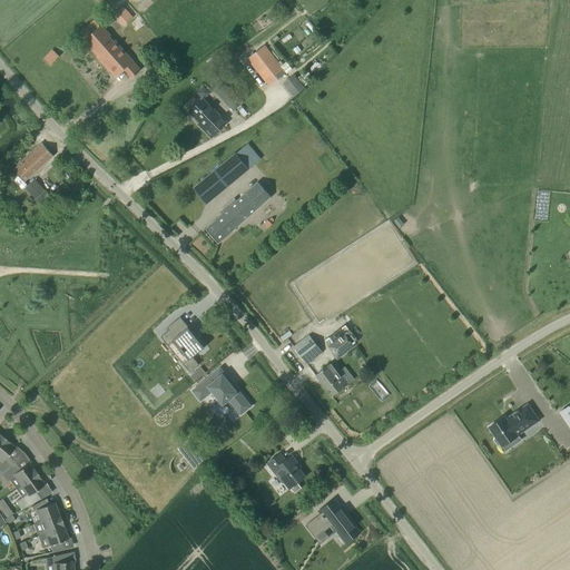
[(110,12),(120,26),(131,18),(121,5),(110,12)]
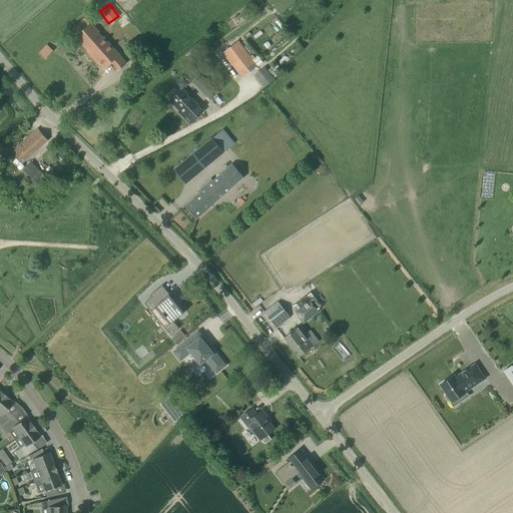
[(98,32),(100,31),(97,28),(96,29),(91,23),(90,24),(84,19),(71,32),(88,51),(87,52),(95,61),(96,60),(104,69),(112,63),(118,70),(127,63),(104,36),(102,37),(98,32)]
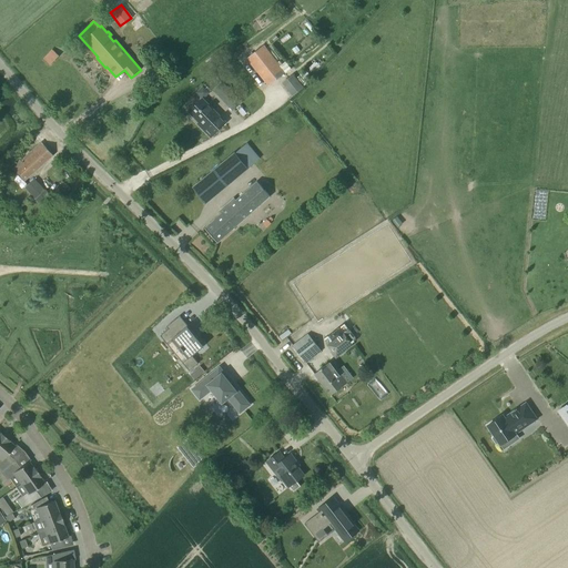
[(269,85),(284,73),(263,46),(247,59),(269,85)]
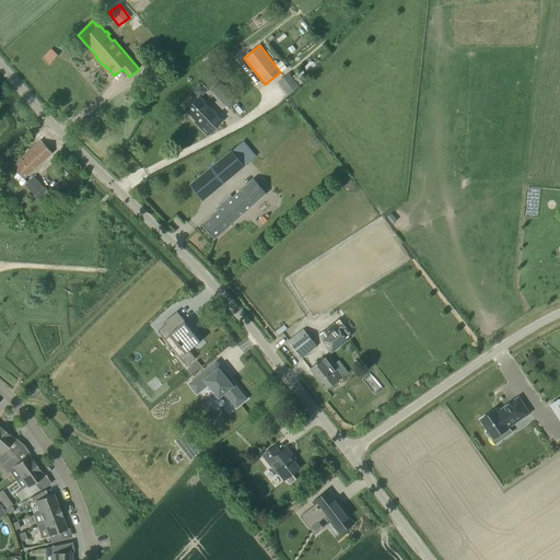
[(58,56),(51,49),(43,59),(49,66),(58,56)]
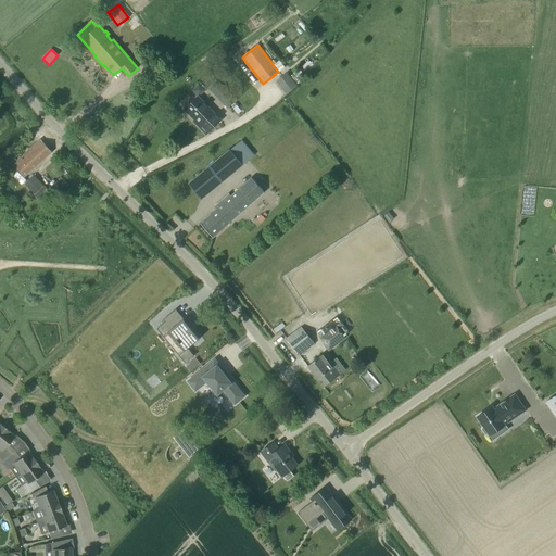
[(287,73),(276,81),(287,95),(298,86),(287,73)]
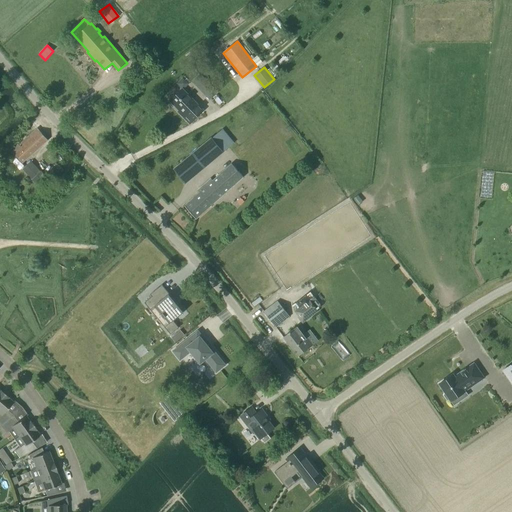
[(192,82),(209,100),(218,92),(201,74),(192,82)]
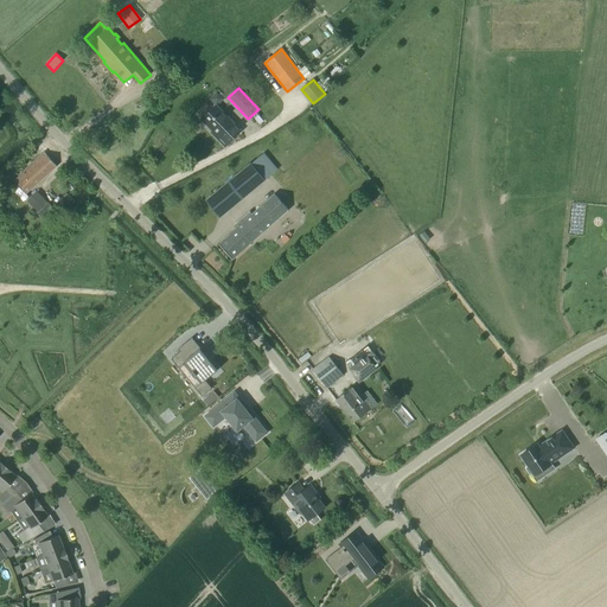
[(216,93),(219,95),(218,96),(222,100),(228,95),(223,91),(219,89),(216,93)]
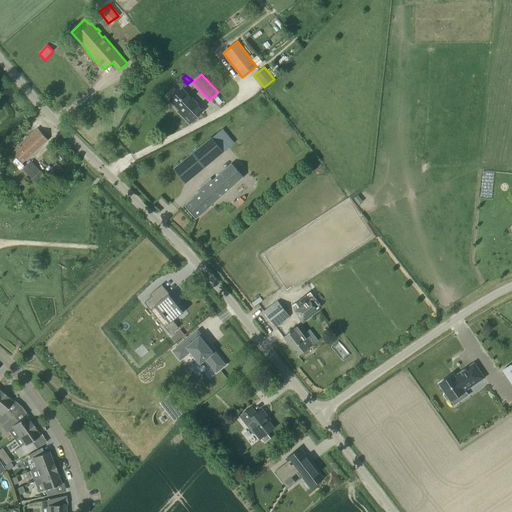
[(181,114),(190,124),(203,111),(182,89),(170,101),(182,113),(181,114)]
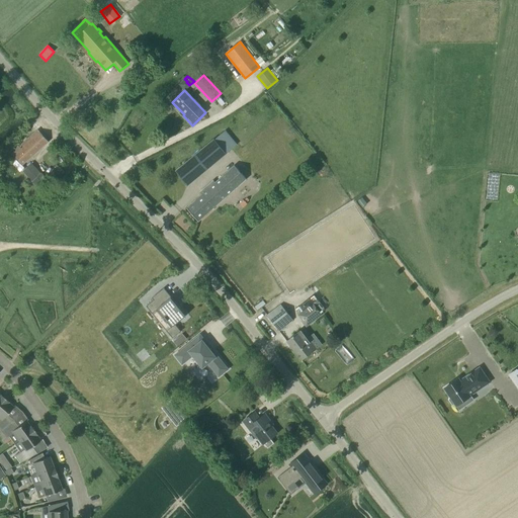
[(214,140),(176,172),(187,186),(226,154),(226,153),(236,144),(226,131),(214,140)]
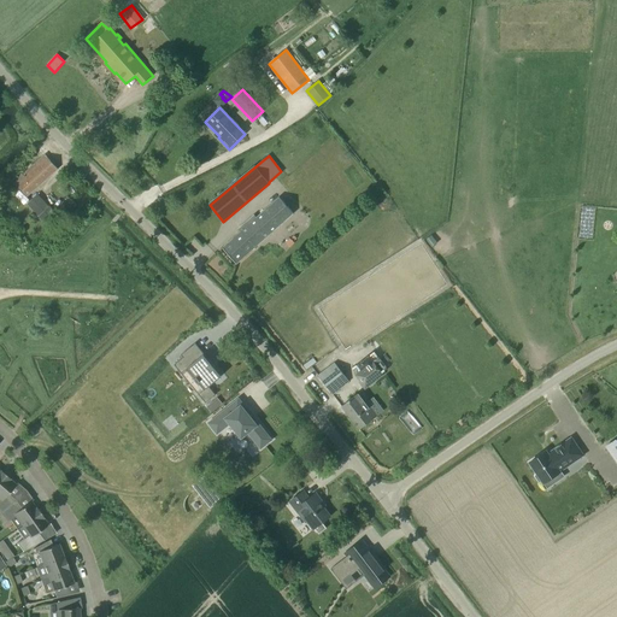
[(27,198),(58,169),(47,158),(25,177),(23,175),(13,183),(27,198)]
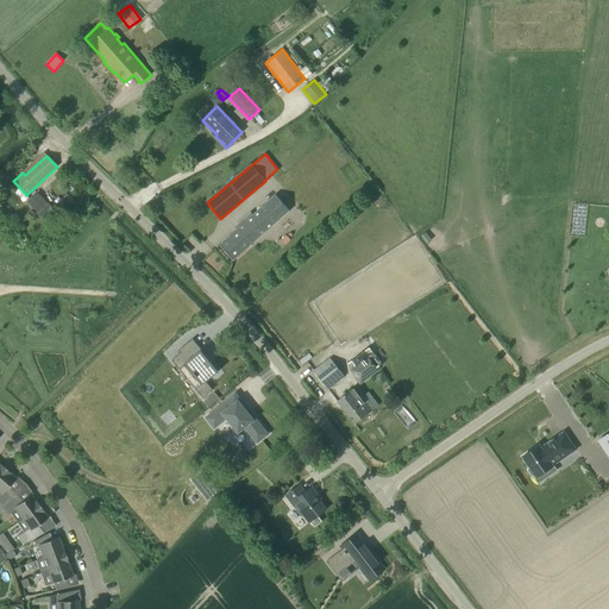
[(58,215),(37,193),(27,202),(48,225),(58,215)]
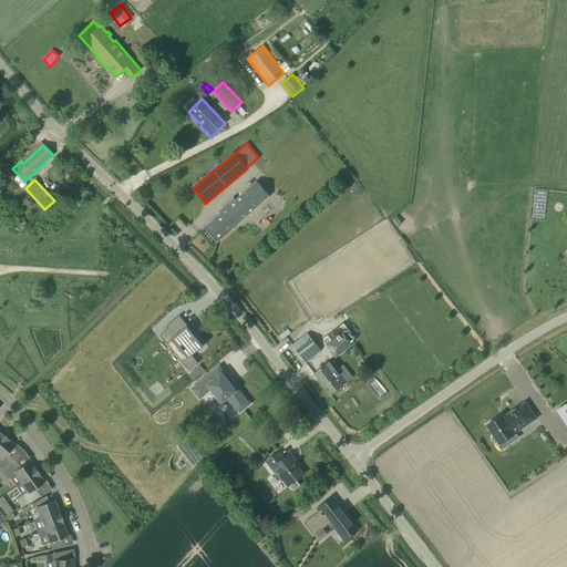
[(217,243),(269,196),(257,182),(236,200),(234,198),(219,210),(222,214),(205,228),(217,243)]
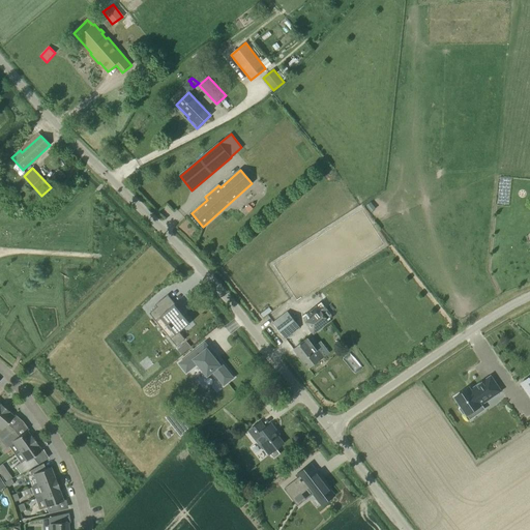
[(163,305),(158,310),(164,316),(167,314),(182,331),(195,321),(178,302),(175,305),(168,296),(160,302),(163,305)]
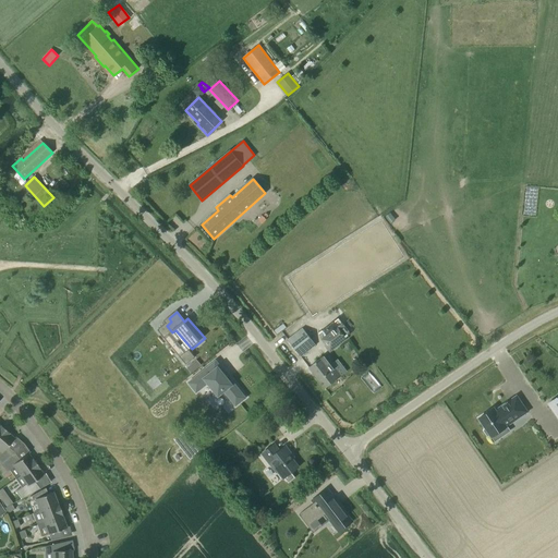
[(329,351),(347,339),(338,327),(320,339),(329,351)]
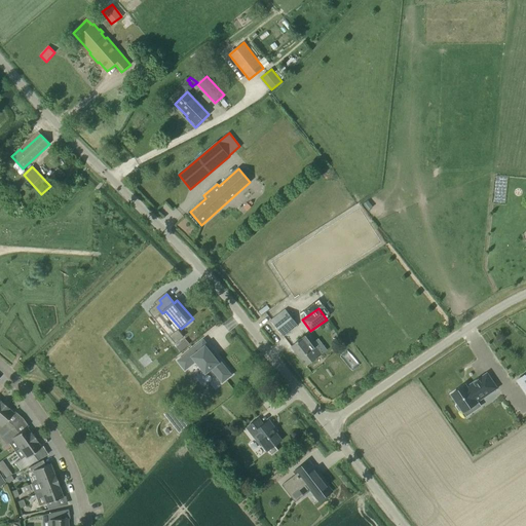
[(271,321),(284,336),(297,326),(286,310),(271,321)]
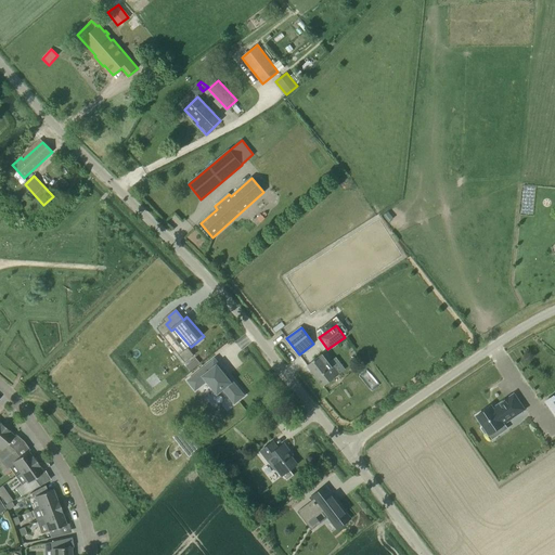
[(327,359),(323,353),(307,365),(323,387),(336,377),(324,361),(327,359)]
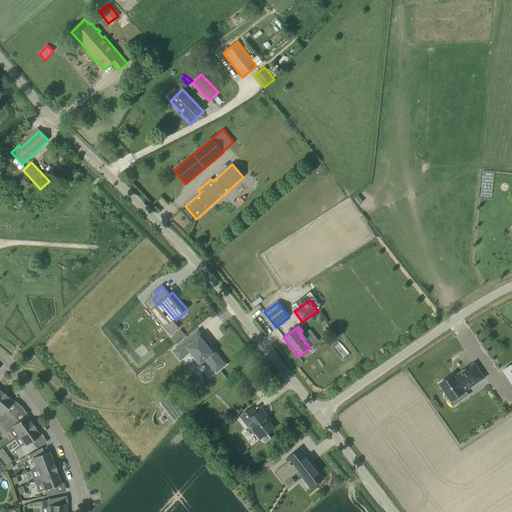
[(198,330),(174,350),(180,358),(191,350),(200,362),(206,358),(216,371),(225,364),(198,330)]
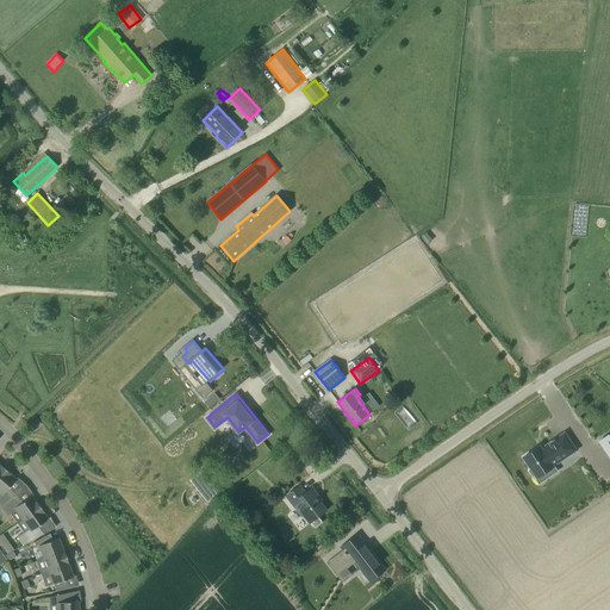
[(545,473),(548,478),(558,472),(554,466),(577,450),(565,433),(542,449),(540,447),(523,458),(530,468),(529,471),(533,477),(536,475),(537,478),(545,473)]
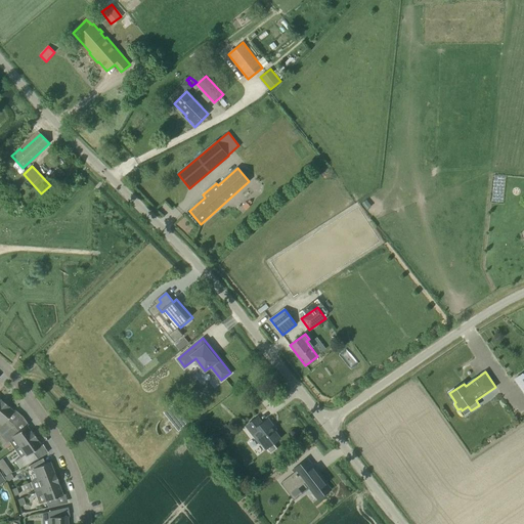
[(523,392),(523,373),(515,380),(523,392)]
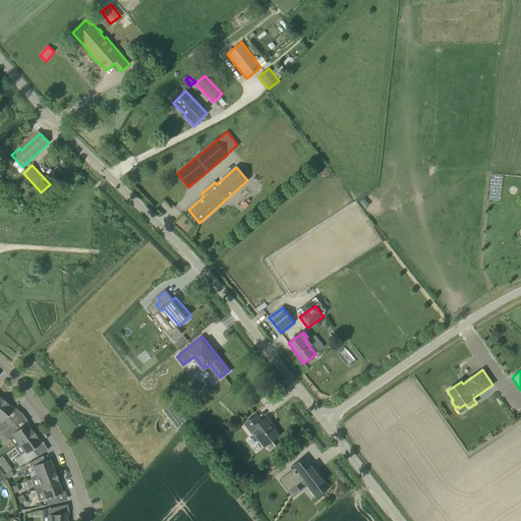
[(0,433),(13,422),(7,416),(13,409),(4,401),(0,405),(0,433)]
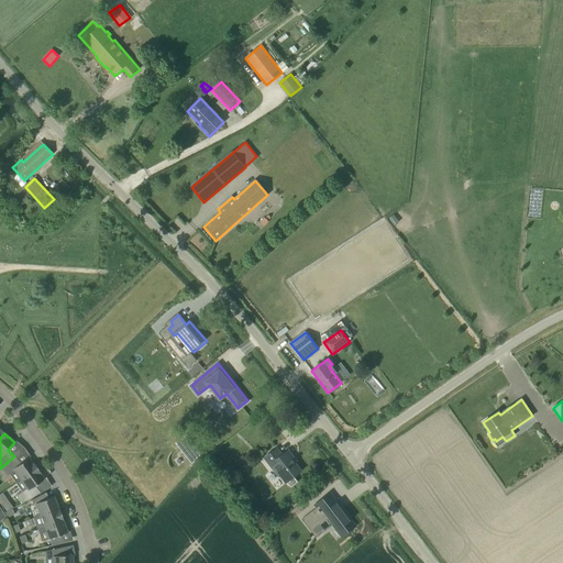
[(282,455),(277,449),(264,457),(279,477),(280,476),(286,484),(301,472),(291,459),(294,457),(288,450),(282,455)]
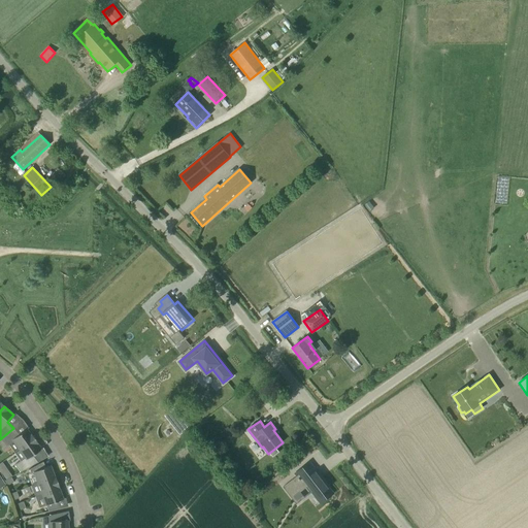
[(228,427),(218,435),(223,442),(233,433),(228,427)]
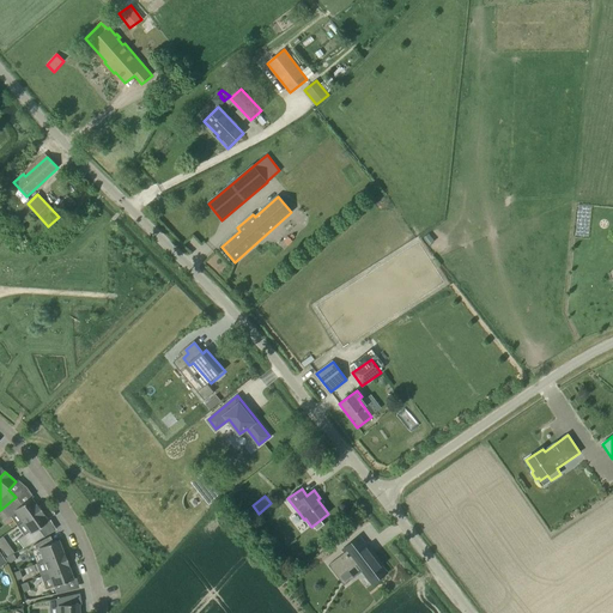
[(11,516),(17,526),(40,510),(31,498),(22,505),(16,497),(0,510),(0,516),(4,522),(11,516)]
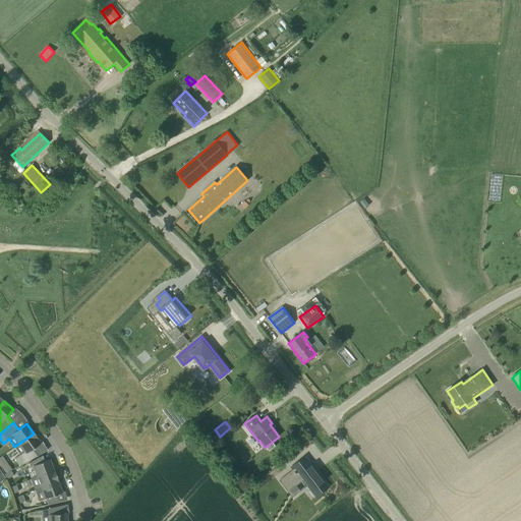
[(20,455),(14,459),(19,466),(38,456),(33,449),(41,443),(34,433),(14,447),(20,455)]
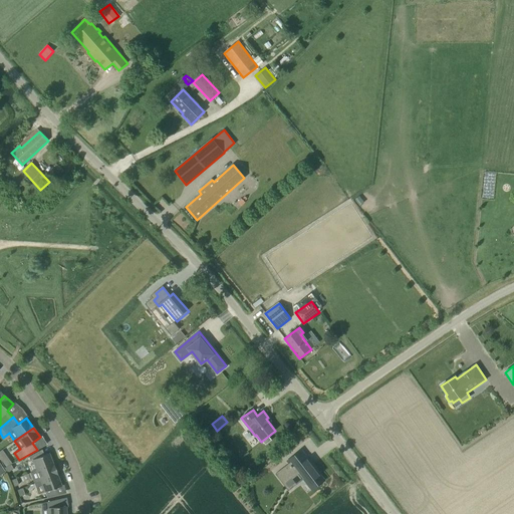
[(32,460),(36,471),(53,464),(49,453),(44,455),(41,450),(28,457),(30,461),(32,460)]
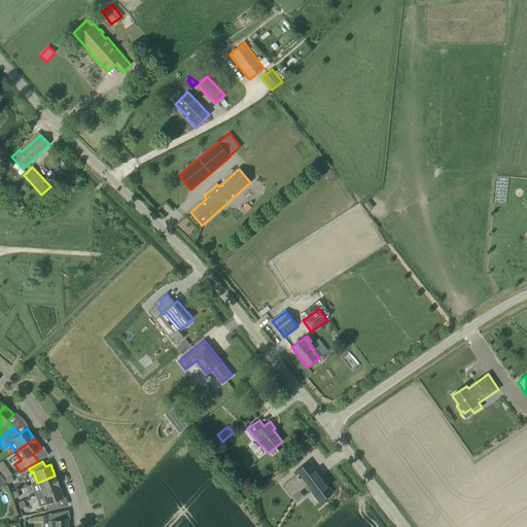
[(295,472),(306,486),(307,485),(320,502),(332,493),(318,475),(316,477),(307,464),(295,472)]
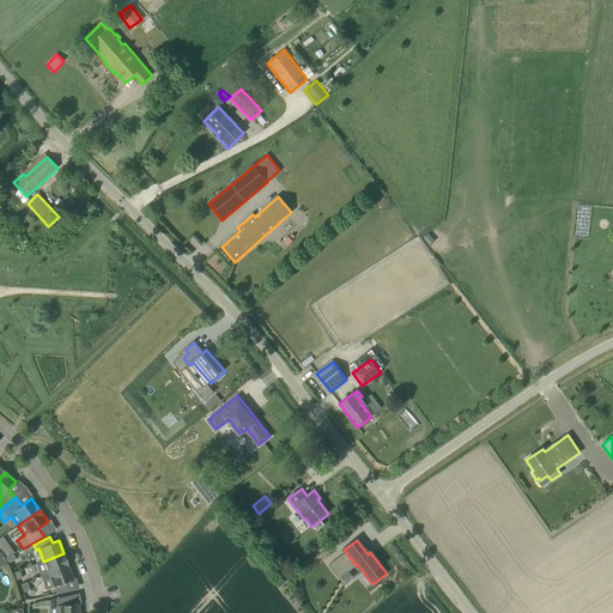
[(340,584),(358,571),(344,551),(326,564),(340,584)]
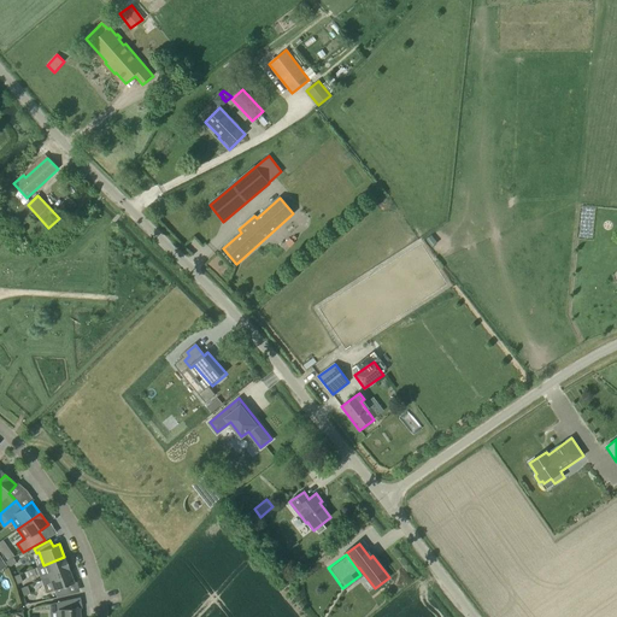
[(69,570),(64,557),(43,565),(48,577),(69,570)]
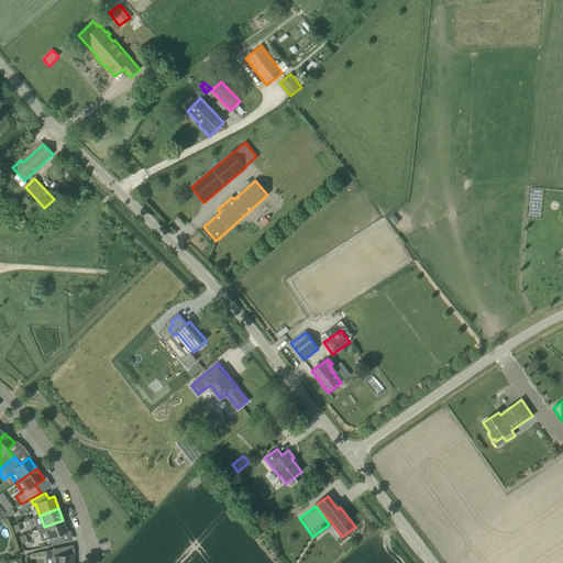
[(12,509),(6,512),(10,521),(13,519),(12,516),(14,514),(12,509)]
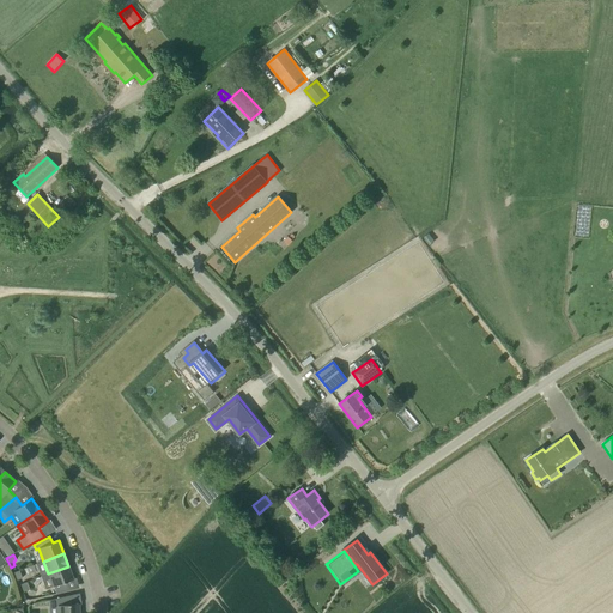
[(68,566),(48,574),(53,587),(73,580),(68,566)]
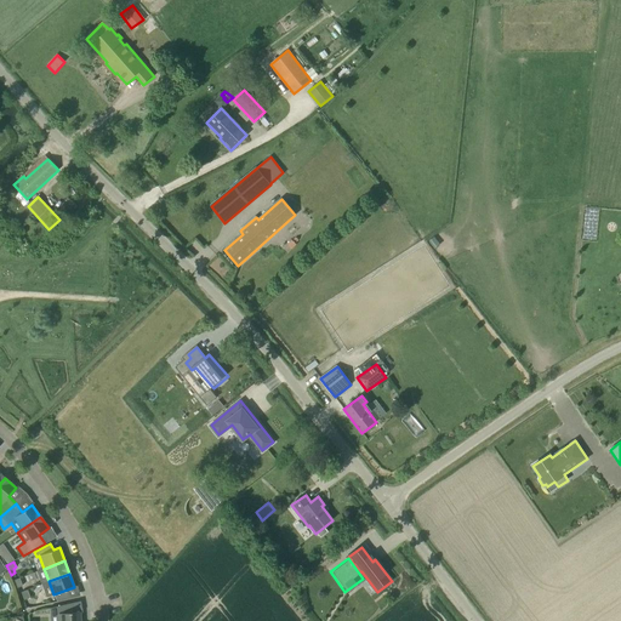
[(58,614),(58,620),(80,620),(80,613),(70,613),(69,604),(49,608),(50,615),(58,614)]
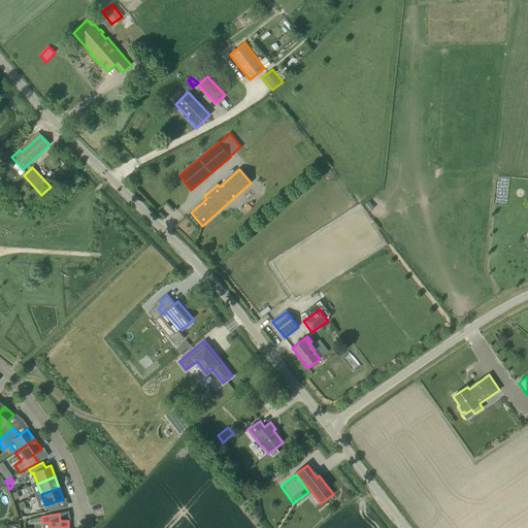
All buildings are outlined.
